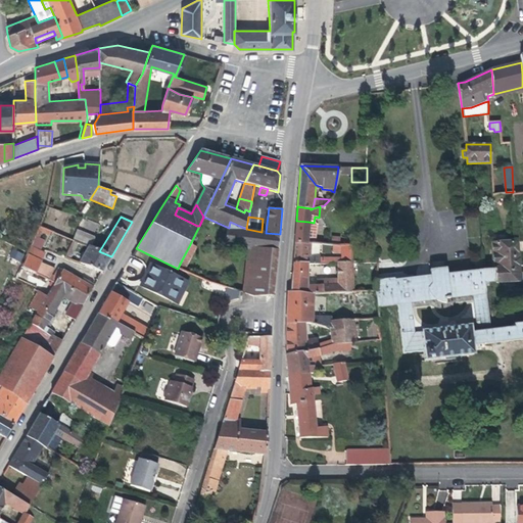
[(306,244),(308,222),(296,221),(295,226),(293,244),(306,244)]
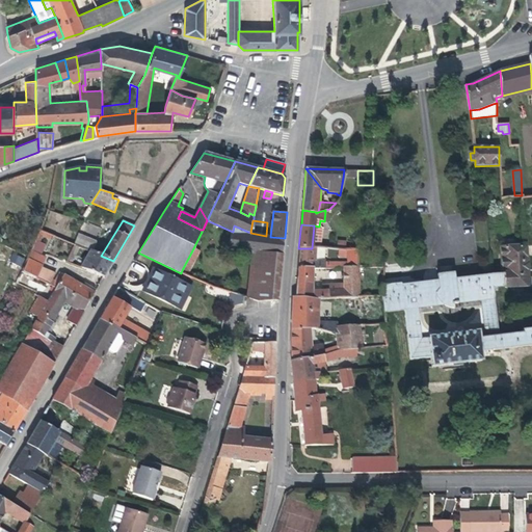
[(283,255),(285,238),(270,237),(266,236),(250,233),(234,225),(233,232),(229,250),(250,253),(283,255)]
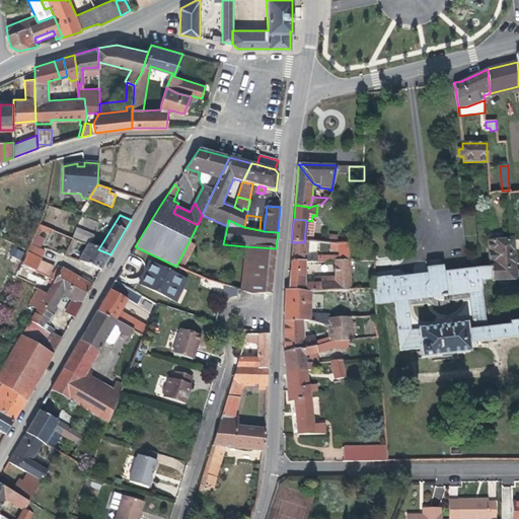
[(40,231),(49,234),(50,230),(39,225),(34,234),(38,236),(40,231)]
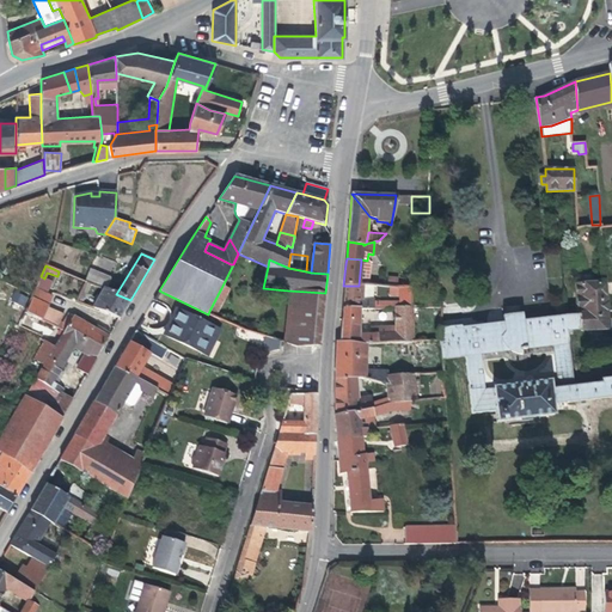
[(90,269),(86,282),(104,289),(106,289),(111,277),(90,269)]
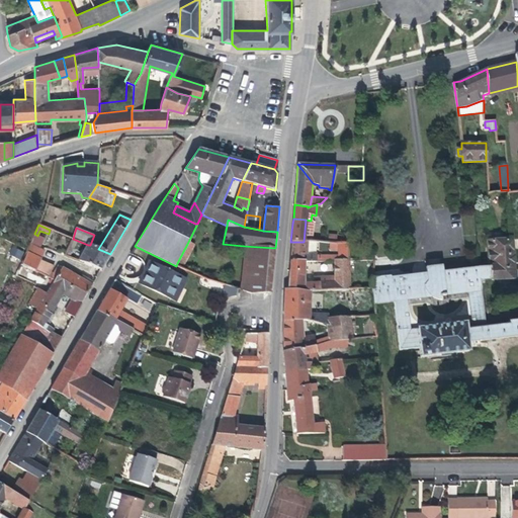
[(34,271),(39,260),(45,251),(39,249),(45,239),(37,236),(34,234),(20,265),(34,272),(34,271)]
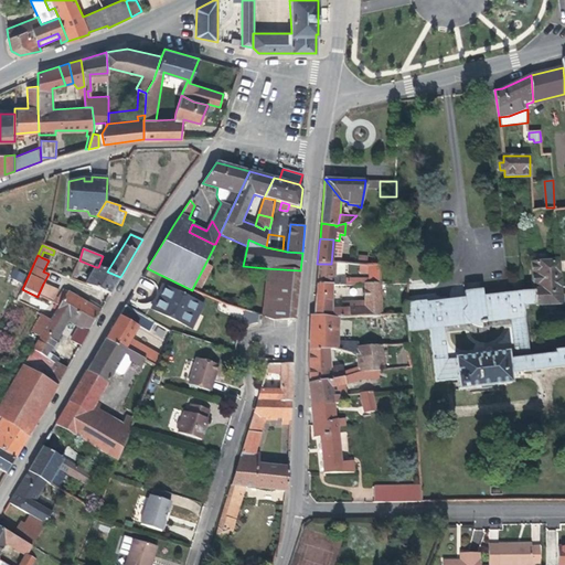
[(523,300),(523,306),(536,305),(564,304),(563,295),(561,295),(558,260),(532,262),(534,290),(524,291),(525,300),(523,300)]
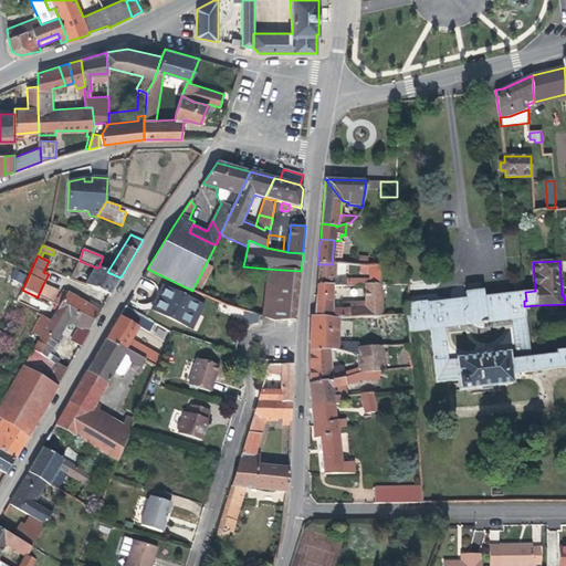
[(345,285),(345,279),(345,264),(332,264),(317,264),(317,274),(316,285),(334,285),(345,285)]
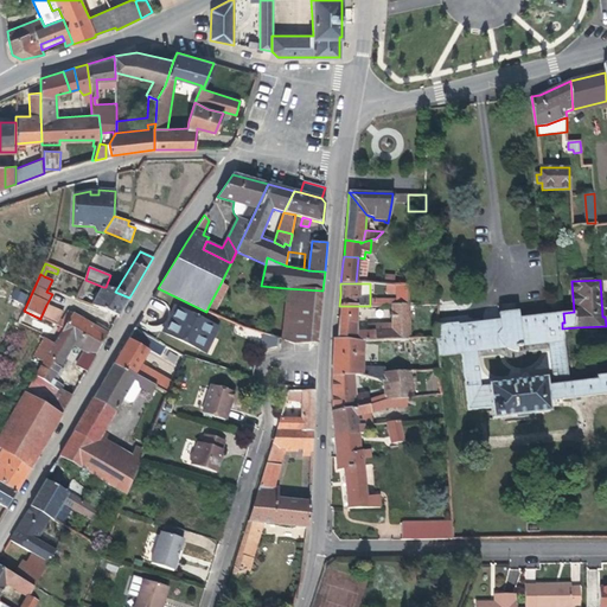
[(213,312),(225,288),(219,286),(208,308),(213,312)]
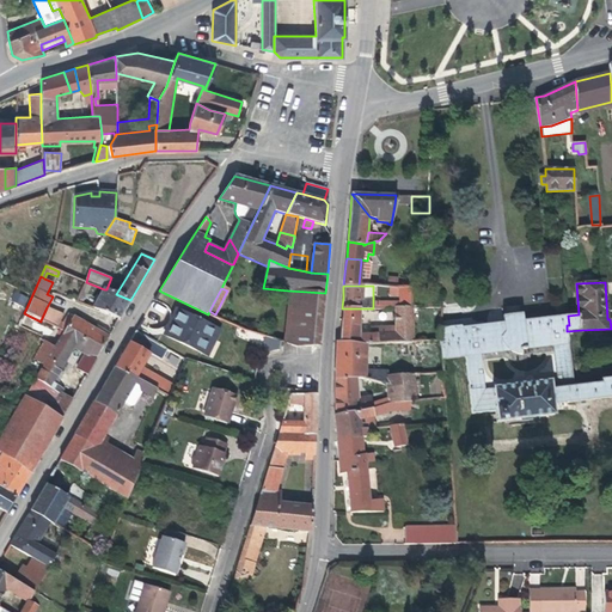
[(93,308),(120,318),(130,300),(116,294),(106,289),(104,289),(93,308)]
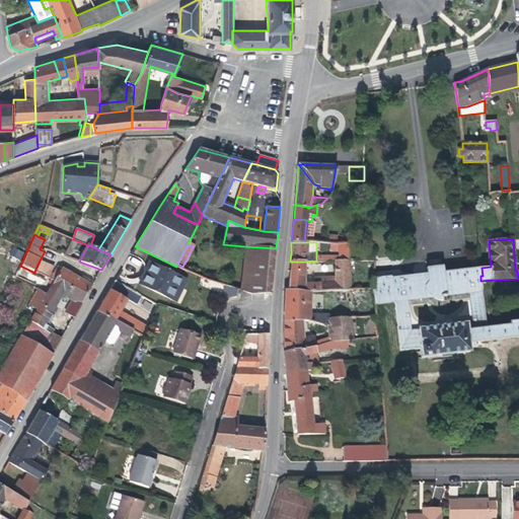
[(12,246),(9,255),(20,260),(24,251),(12,246)]
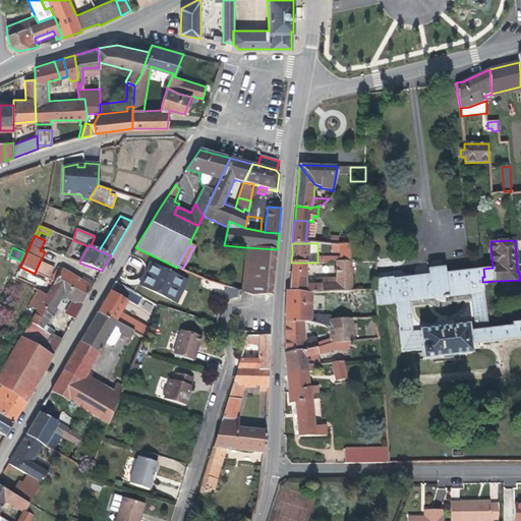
[(274,279),(277,249),(245,247),(242,292),(249,293),(250,278),(274,279)]
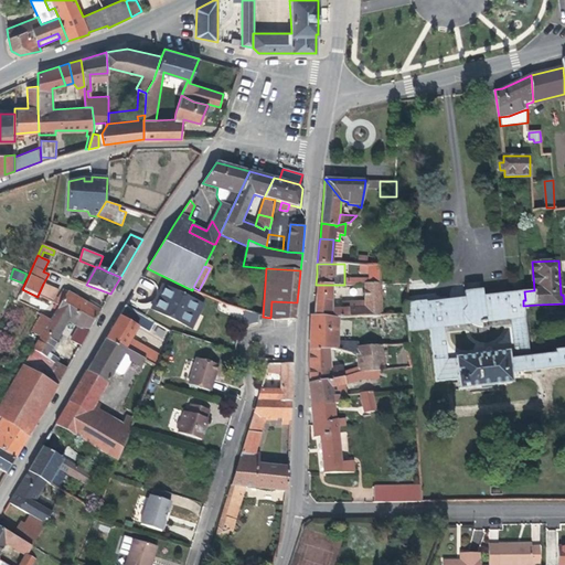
[(379,273),(369,273),(369,279),(369,285),(379,285),(379,273)]
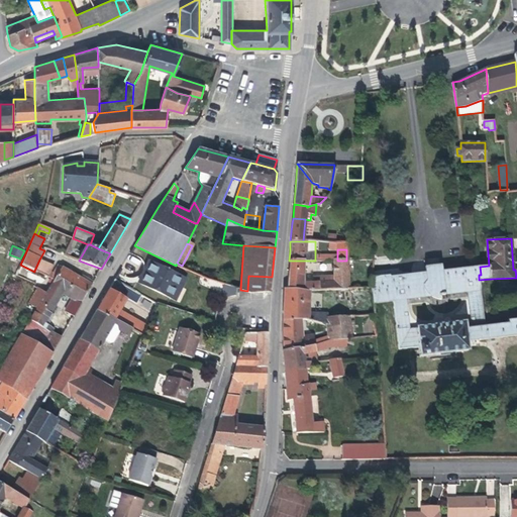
[(34,271),(48,277),(50,272),(55,266),(39,260),(34,271)]
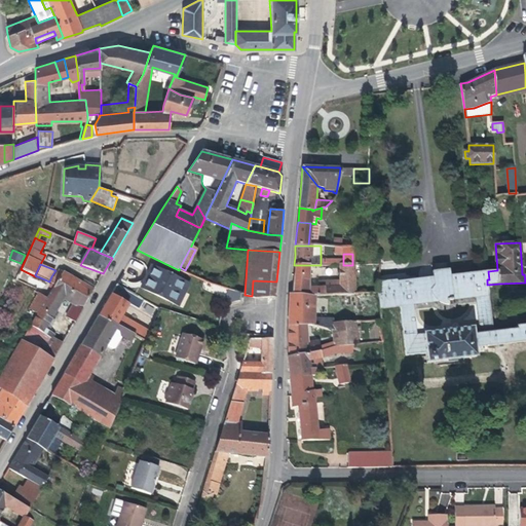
[(309,295),(308,287),(310,265),(294,265),(294,277),(293,293),(309,295)]
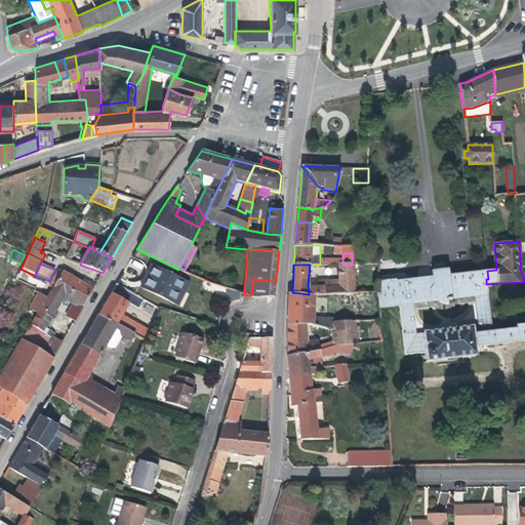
[(338,265),(338,285),(338,294),(355,294),(355,265),(352,265),(342,265),(338,265)]
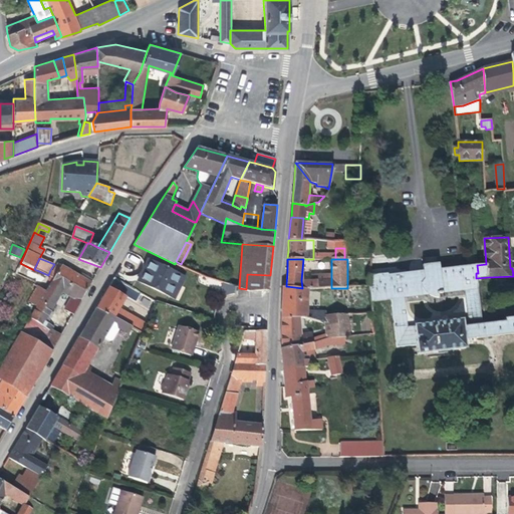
[(138,282),(170,298),(175,285),(180,287),(184,277),(149,260),(144,269),(147,271),(144,275),(142,274),(138,282)]
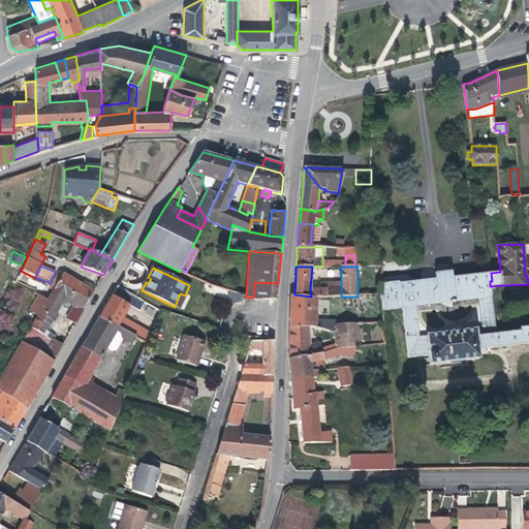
[(446,363),(447,368),(461,366),(460,361),(478,359),(477,349),(528,343),(528,325),(520,328),(520,331),(496,334),(490,286),(490,281),(492,281),(491,273),(452,277),(452,271),(434,273),(435,279),(379,284),(382,311),(401,308),(407,358),(428,355),(429,365),(446,363)]
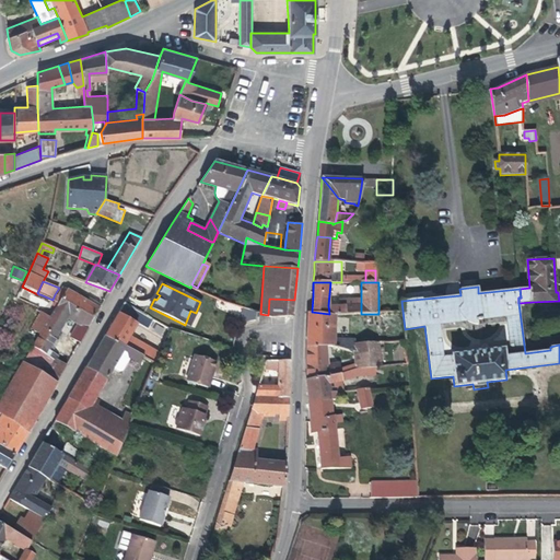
[(81,314),(77,323),(78,325),(88,329),(100,308),(65,289),(58,296),(55,294),(53,300),(81,314)]
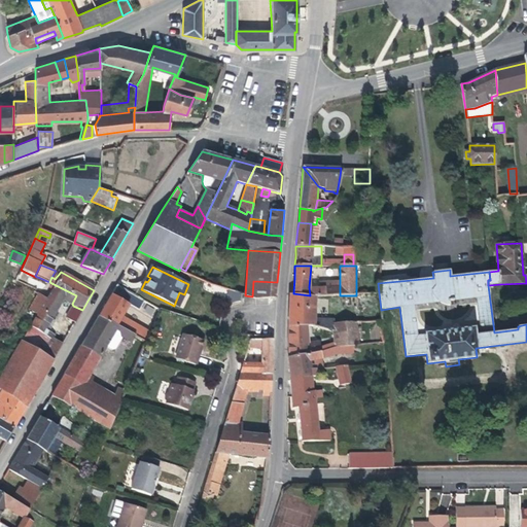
[(277,282),(253,281),(252,296),(275,299),(277,282)]
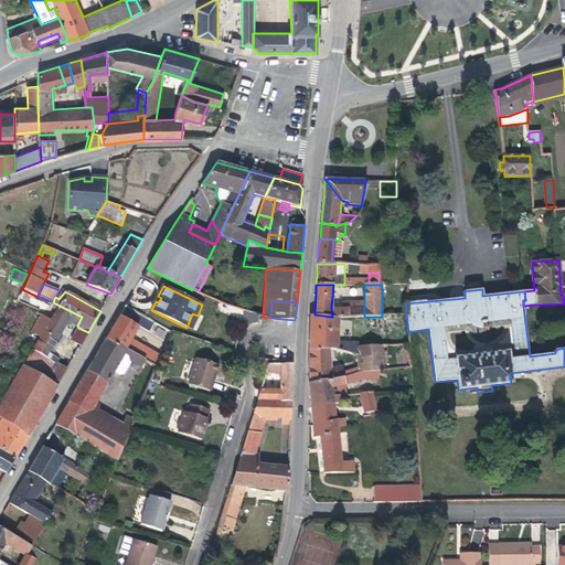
[(67,321),(77,326),(82,317),(53,302),(51,307),(56,310),(51,320),(41,315),(30,332),(40,338),(32,350),(46,359),(67,321)]
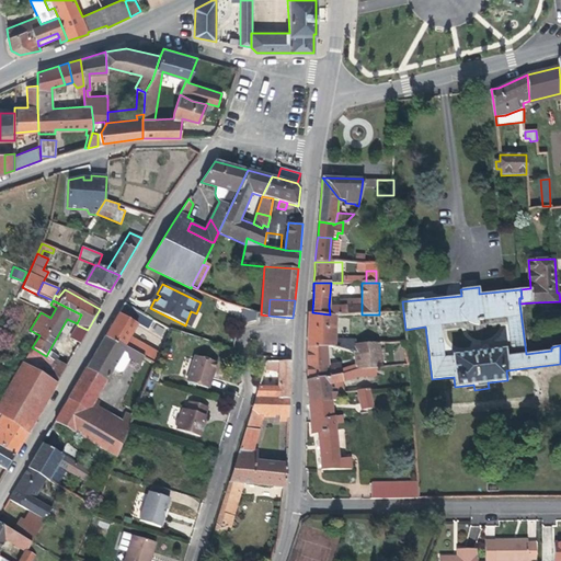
[(362,315),(362,305),(351,305),(351,301),(346,302),(346,306),(329,306),(330,315),(336,315),(362,315)]
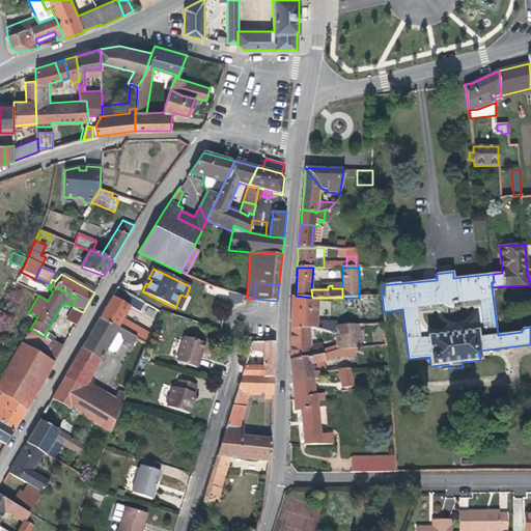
[(227,300),(241,304),(243,295),(229,291),(227,300)]
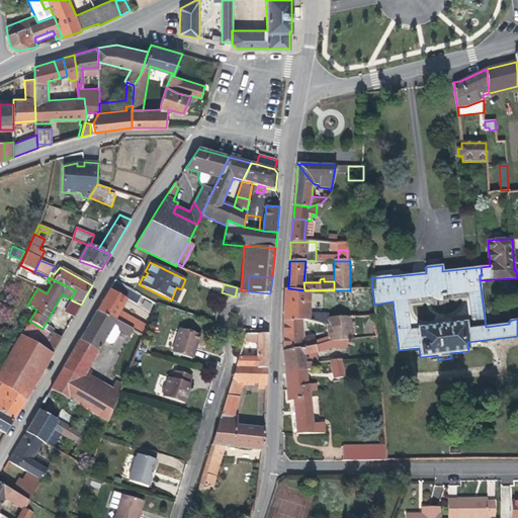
[(176,287),(171,300),(176,303),(181,289),(176,287)]
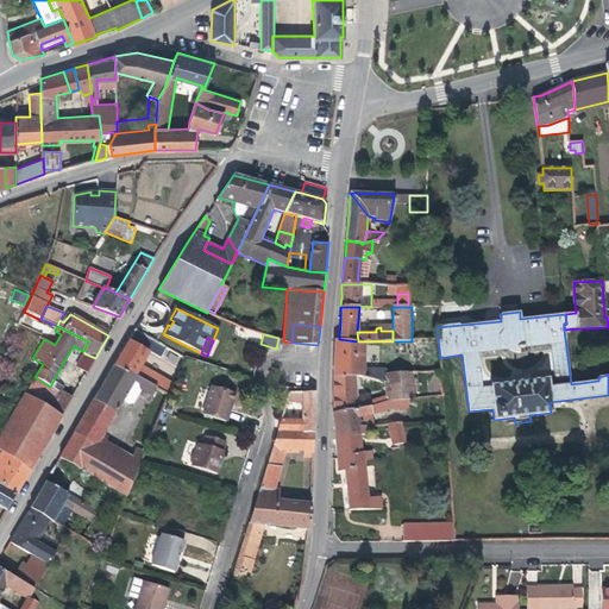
[(366,376),(368,370),(368,362),(364,362),(365,341),(358,341),(339,339),(338,339),(336,355),(334,356),(333,362),(333,378),(364,377),(366,376)]
